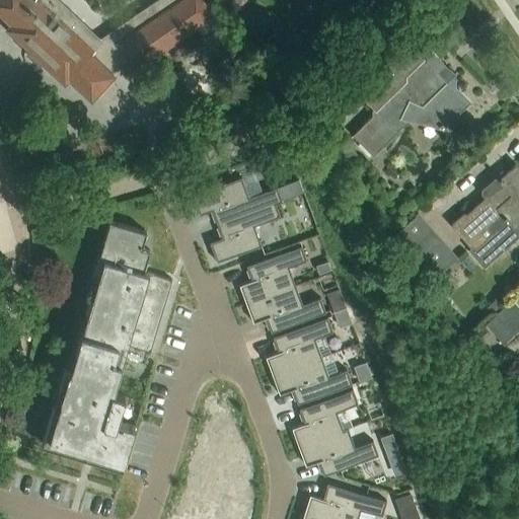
[(156,0),(99,40),(64,7),(57,0),(0,0),(0,14),(11,24),(7,29),(30,51),(27,54),(38,64),(42,60),(65,82),(68,78),(90,98),(113,75),(108,71),(115,65),(117,67),(128,60),(130,62),(138,67),(210,17),(209,16),(211,15),(207,7),(202,0),(156,0)]
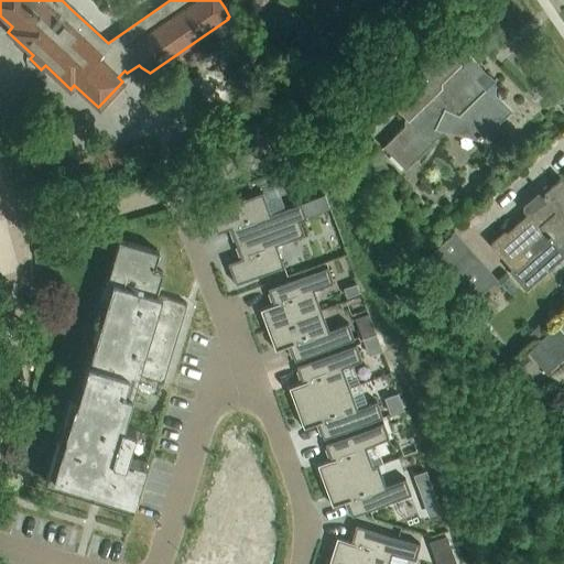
[(390,97),(408,116),(404,119),(404,126),(382,147),(405,170),(407,169),(433,143),(434,142),(429,137),(440,127),(462,133),(468,132),(472,130),(481,140),(485,137),(498,137),(498,123),(511,111),(512,112),(513,111),(499,97),(496,97),(496,79),(489,79),(481,72),(483,69),(469,56),(459,66),(446,42),(390,97)]
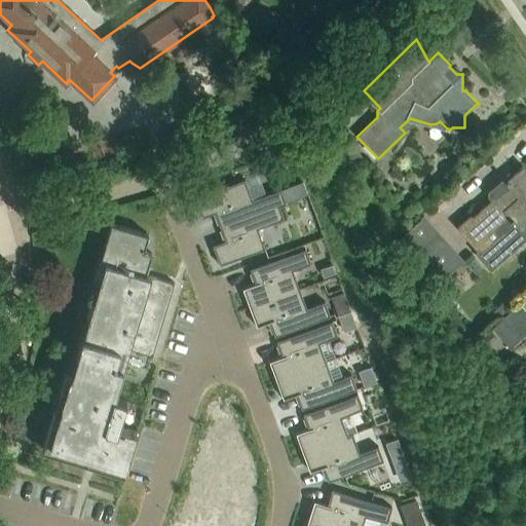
[(525,167),(524,166),(509,180),(508,179),(505,181),(506,182),(508,184),(508,183),(510,186),(473,219),(471,217),(458,228),(479,251),(476,253),(491,269),(513,251),(525,238),(525,167)]
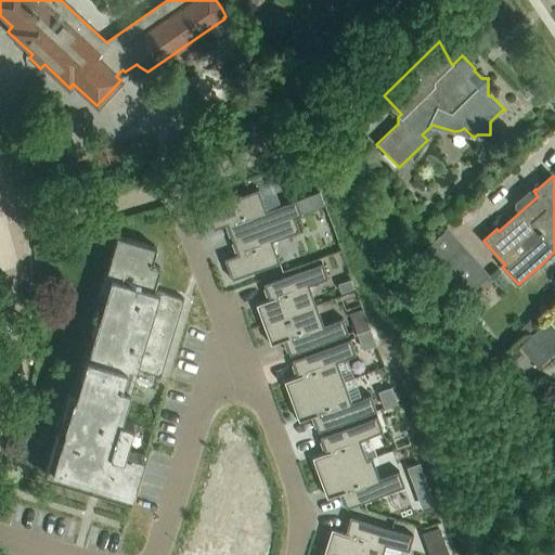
[(258,190),(206,208),(214,230),(227,224),(232,240),(294,217),(301,215),(301,214),(324,205),(319,192),(296,199),(266,211),(258,190)]
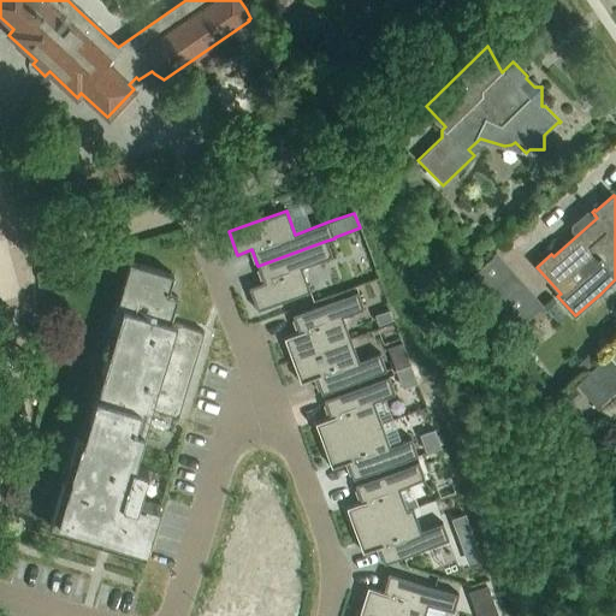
[(264,283),(249,288),(258,311),(309,291),(301,267),(332,256),(326,241),(258,266),(264,283)]
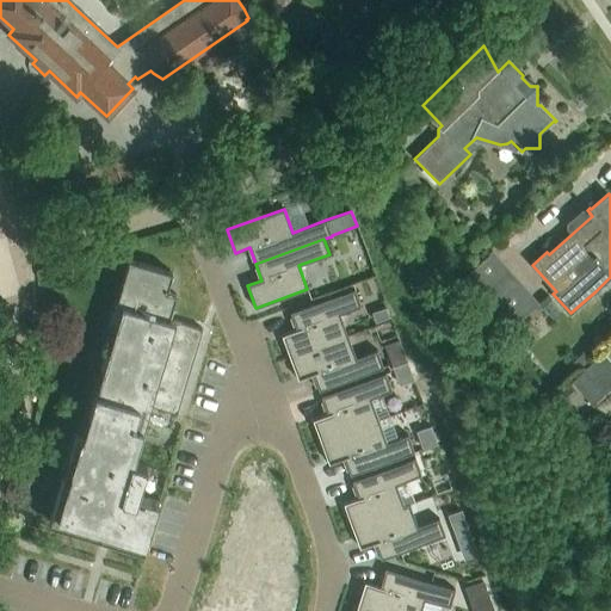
[(482,290),(508,267),(493,250),(467,273),(482,290)]
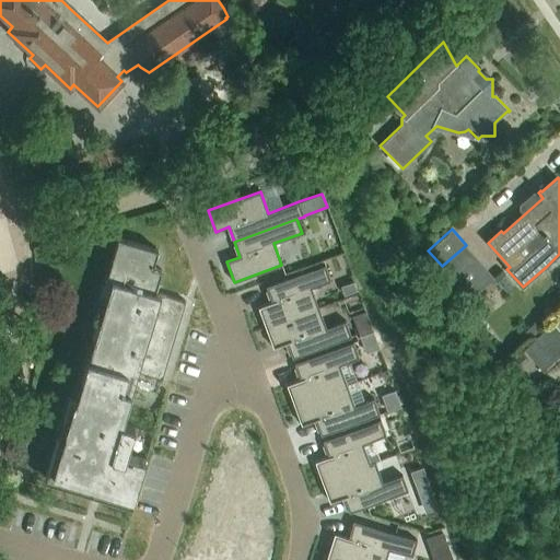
[(120,424),(137,372),(162,380),(185,302),(154,292),(161,270),(152,268),(158,251),(118,238),(93,319),(100,322),(76,400),(69,398),(44,479),(69,487),(92,494),(102,497),(130,505),(146,457),(125,451),(131,428),(120,424)]
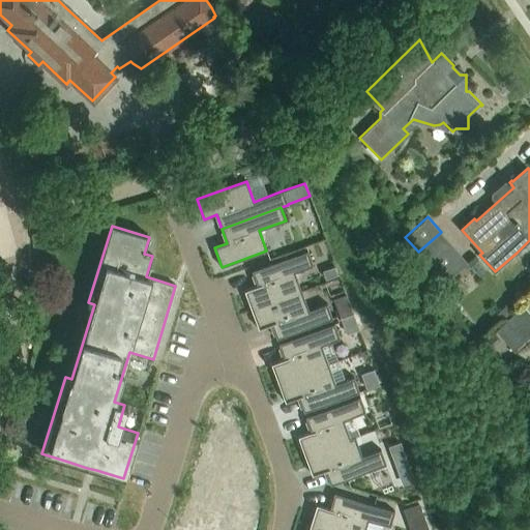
[(468,263),(454,247),(432,267),(445,283),(468,263)]
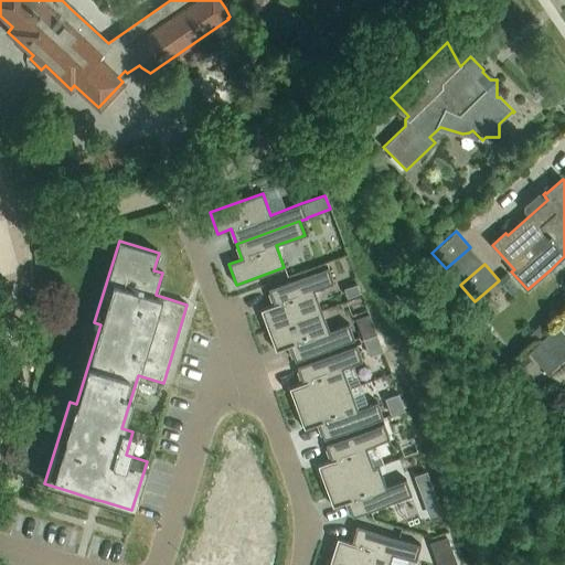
[(274,306),(260,310),(268,330),(321,311),(313,290),(333,283),(328,268),(268,289),(274,306)]
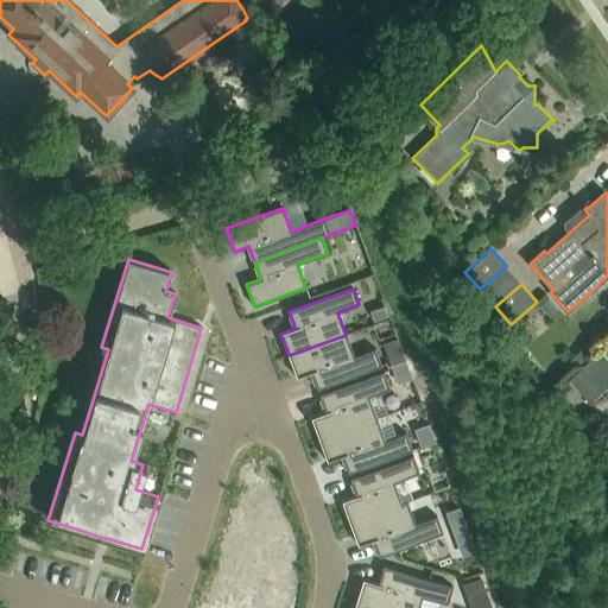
[(384,305),(371,310),(374,320),(387,315),(384,305)]
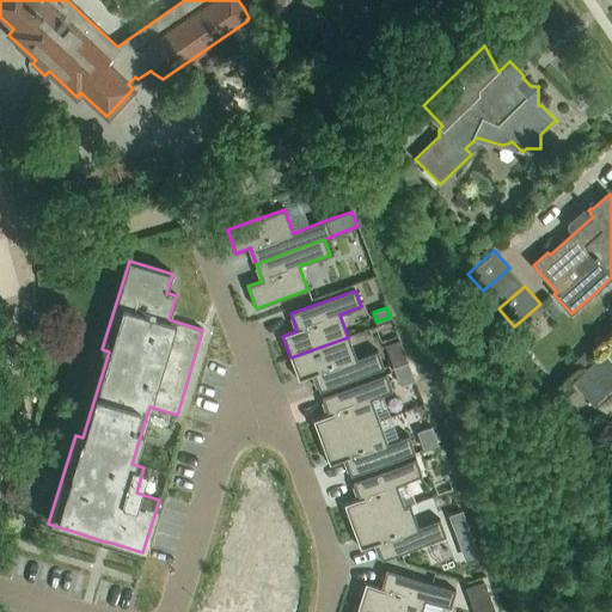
[(348,337),(291,357),(298,380),(313,374),(319,392),(384,368),(378,352),(356,360),(348,337)]
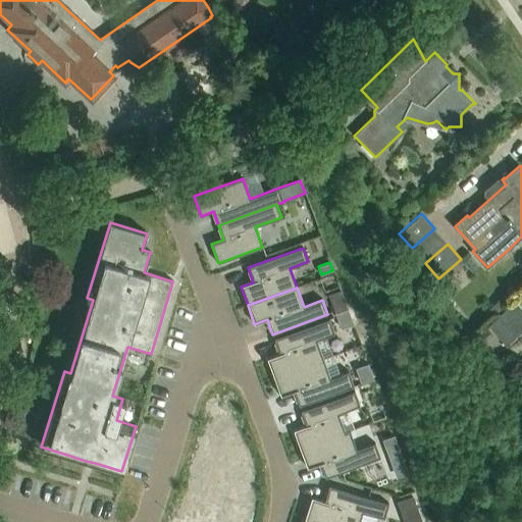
[(501,300),(490,308),(497,316),(507,307),(501,300)]
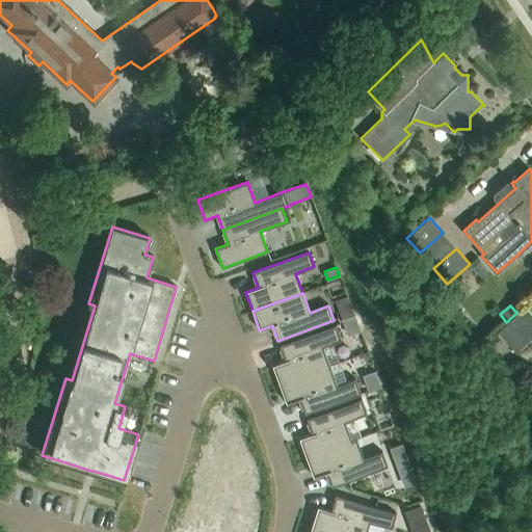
[(499,331),(515,351),(531,336),(531,315),(526,308),(499,331)]
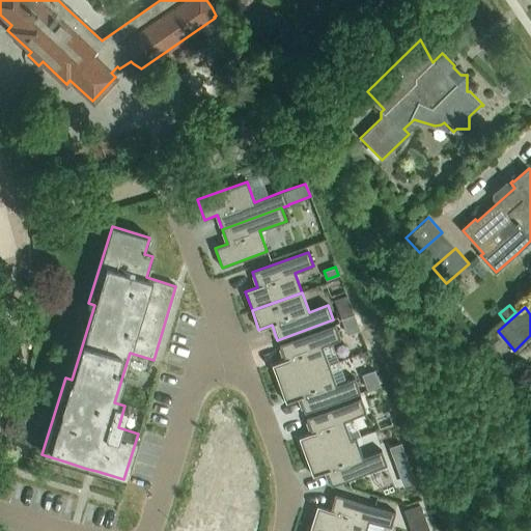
[(354,314),(342,319),(348,335),(360,330),(354,314)]
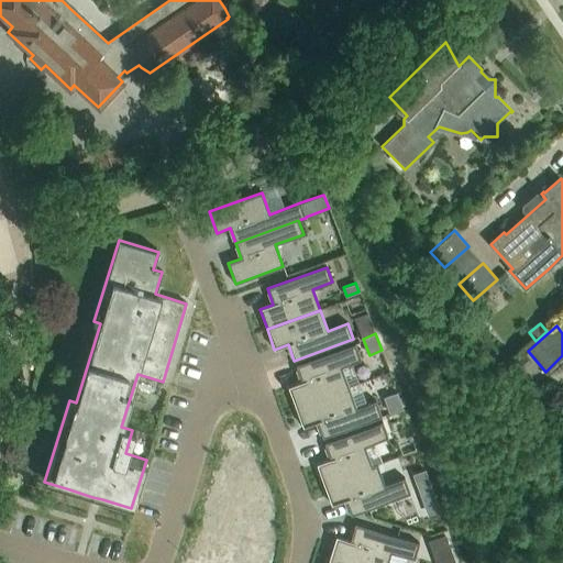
[(301,383),(288,387),(296,407),(349,387),(341,366),(361,360),(355,344),(296,366),(301,383)]
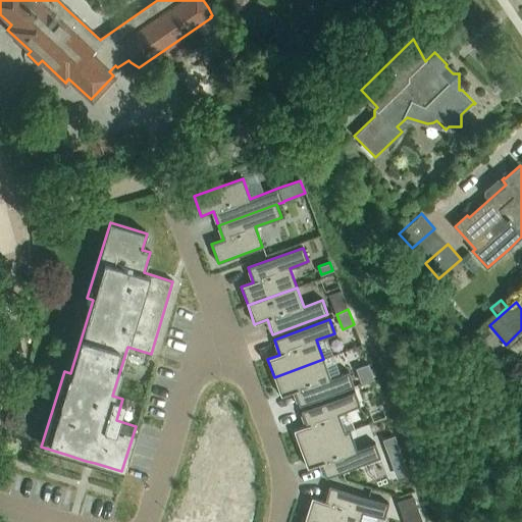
[(486,327),(478,334),(484,342),(492,334),(486,327)]
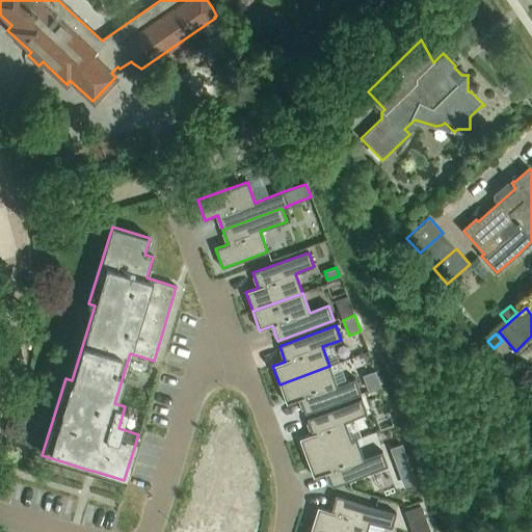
[(329,366),(280,384),(286,403),(299,399),(304,414),(361,394),(355,379),(337,386),(329,366)]
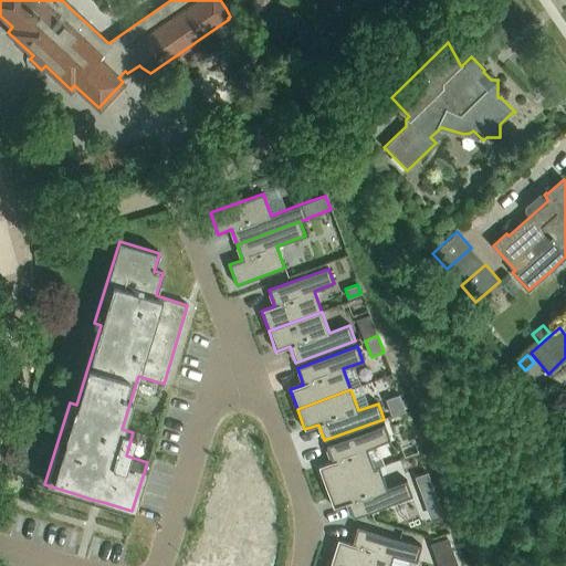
[(399,395),(386,399),(392,416),(405,411),(399,395)]
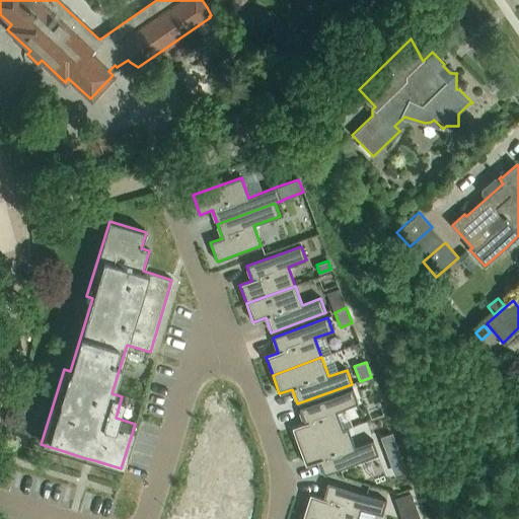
[(304,424),(292,428),(298,446),(343,430),(337,412),(358,403),(353,389),(299,409),(304,424)]
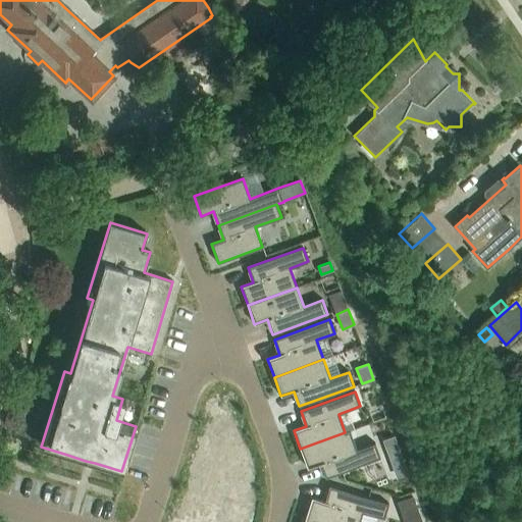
[(345,432),(300,449),(307,468),(319,463),(325,478),(380,458),(375,444),(357,451),(350,431),(345,432)]
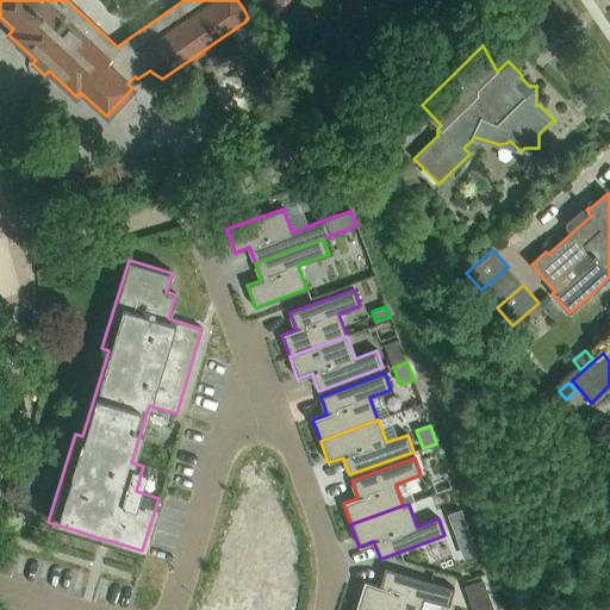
[(460,509),(447,514),(456,537),(470,533),(460,509)]
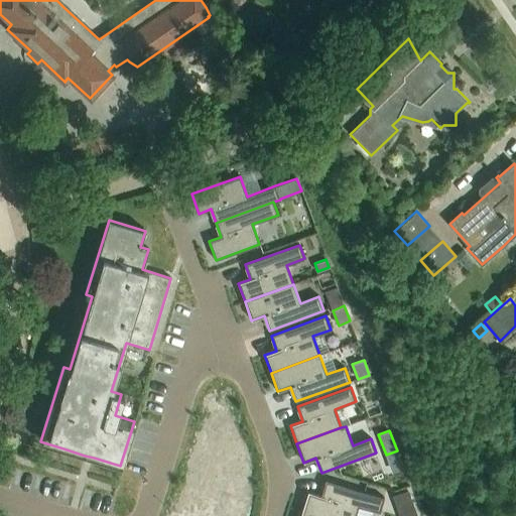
[(308,492),(302,510),(321,515),(355,515),(358,506),(380,512),(384,498),(326,480),(320,495),(308,492)]
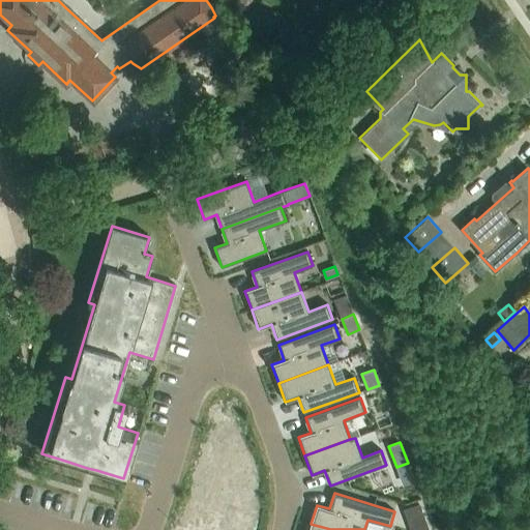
[(420,502),(405,507),(410,522),(425,517),(420,502)]
